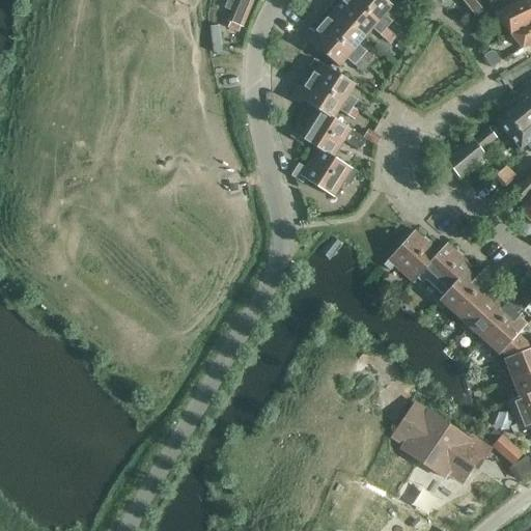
[(175,0),(174,3),(189,8),(192,0),(175,0)]
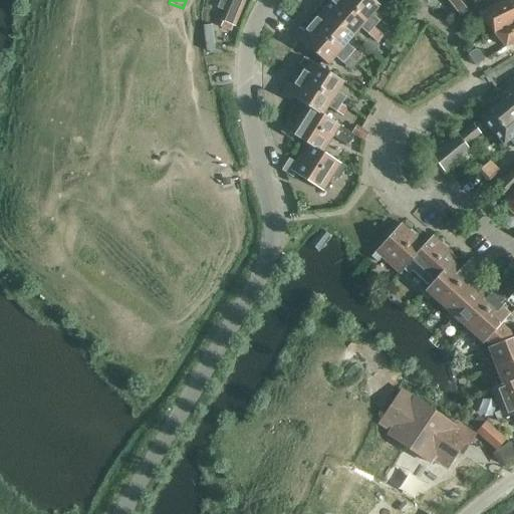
[(219,0),(217,8),(224,11),(221,20),(223,21),(220,26),(230,31),(233,25),(234,26),(240,13),(244,0),(219,0)]
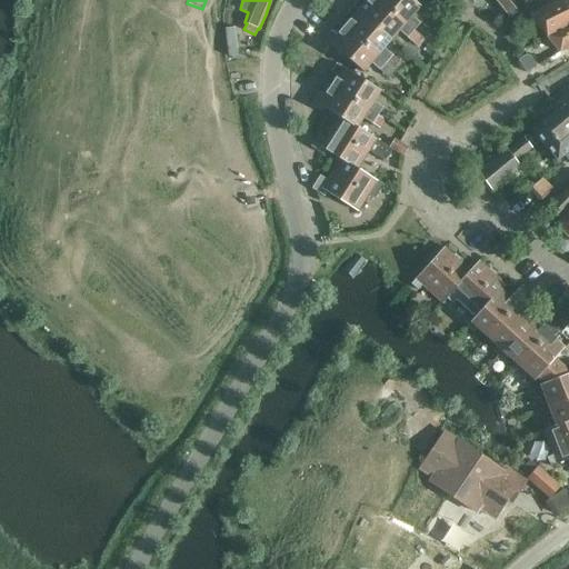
[(360,0),(356,0),(352,5),(390,39),(399,30),(407,37),(412,30),(379,0),(366,0),(365,3),(360,0)]
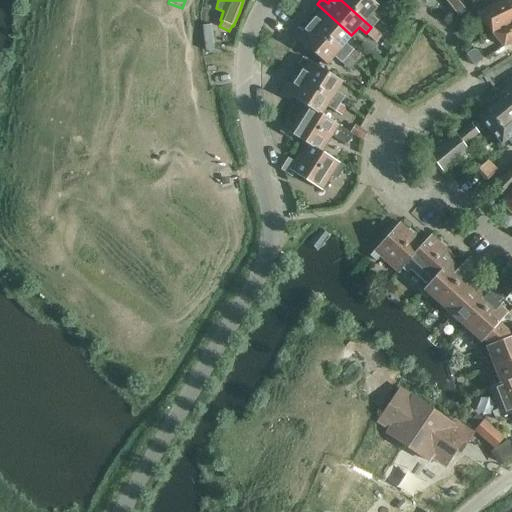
[(341,0),(371,27),(376,21),(370,15),(377,6),(372,2),(369,0),(341,0)]
